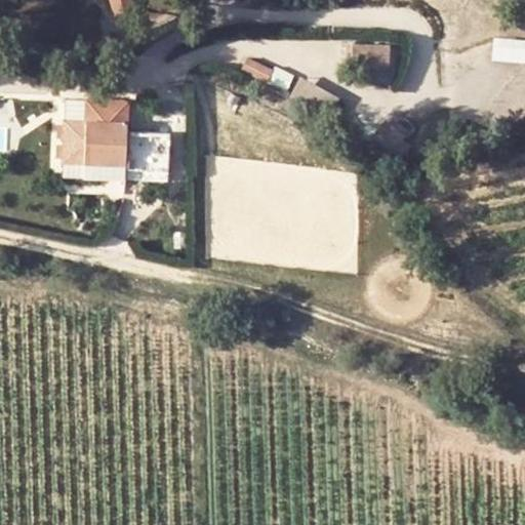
[(524,38),(496,36),(495,50),(515,51),(515,57),(524,58),(524,38)]
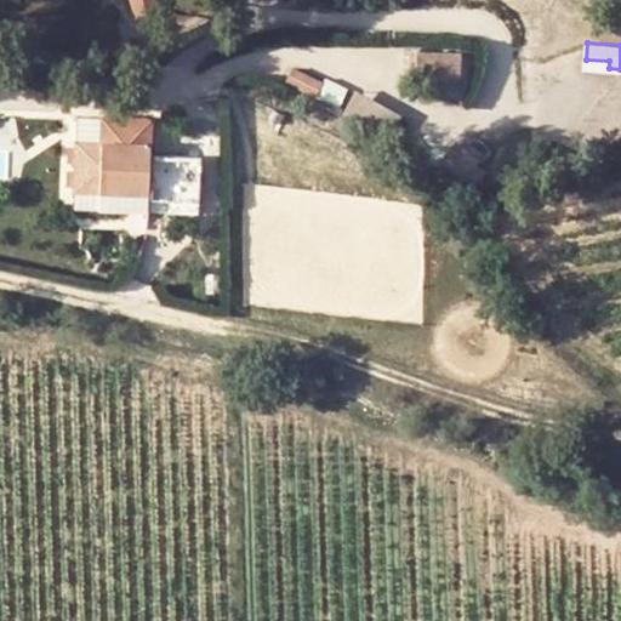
[(416,50),(415,75),(461,78),(461,51),(416,50)]
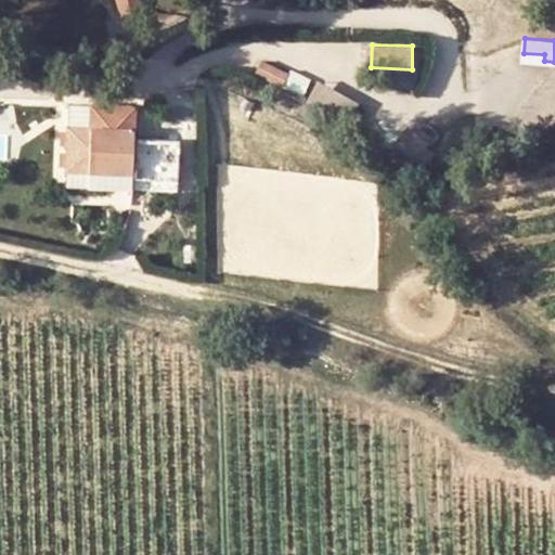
[(262,60),(255,73),(282,87),(288,73),(262,60)]
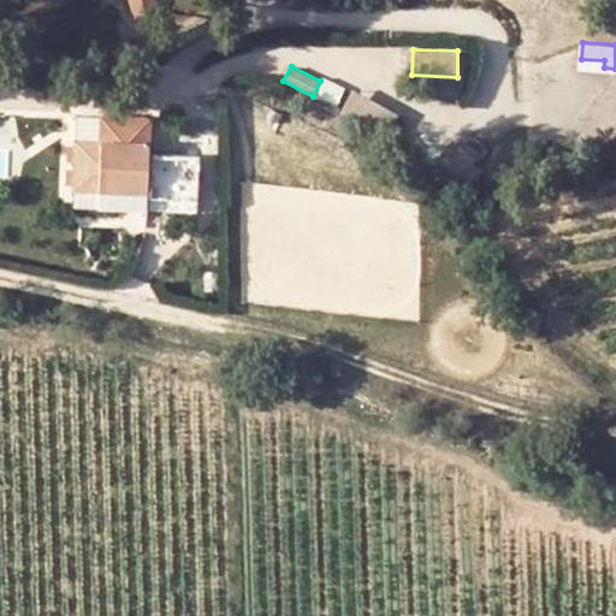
[(373,132),(390,108),(355,88),(341,113),(373,132)]
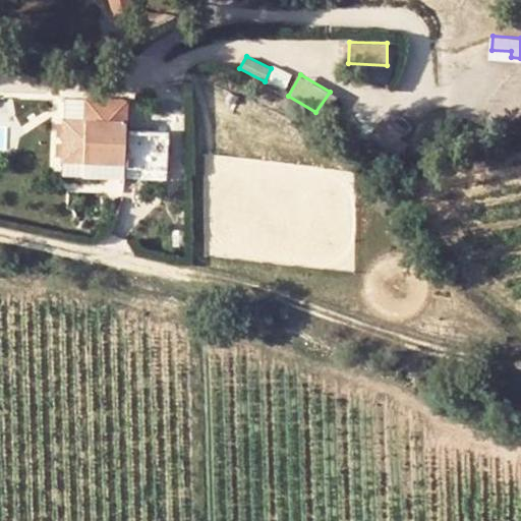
[(68,160),(93,158),(123,156),(124,168),(170,166),(168,121),(124,124),(123,100),(88,102),(89,120),(66,121),(68,160)]
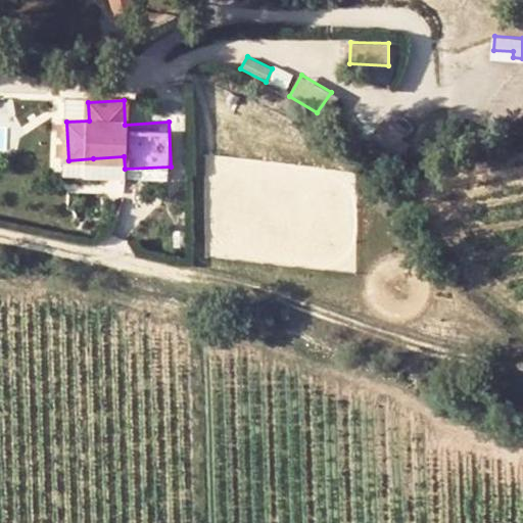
[(401,138),(389,151),(398,158),(411,144),(401,138)]
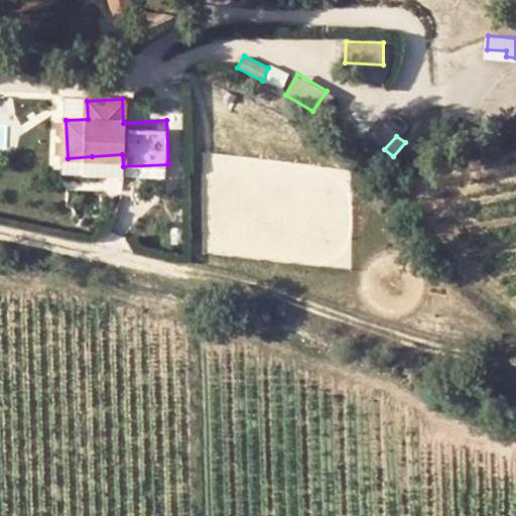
[(93,178),(124,176),(123,166),(122,154),(92,156),(93,178)]
